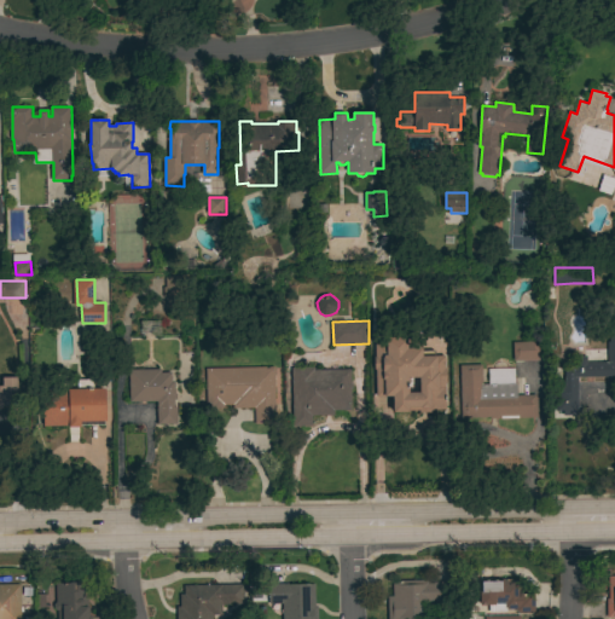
[(580,411),(557,412),(557,393),(560,393),(558,386),(567,386),(566,368),(576,366),(576,356),(589,356),(589,363),(609,363),(609,342),(611,342),(610,327),(614,327),(614,381),(609,382),(609,377),(580,377),(580,411)]
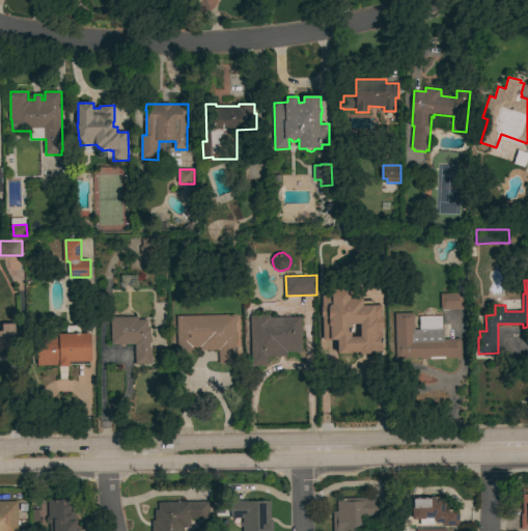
[(351,299),(363,299),(363,306),(383,305),(383,316),(384,316),(384,329),(383,329),(383,351),(371,352),(371,354),(360,354),(360,352),(352,352),(352,354),(338,354),(337,340),(324,340),(324,317),(323,317),(322,306),(323,306),(323,296),(332,296),(332,289),(350,289),(351,299)]
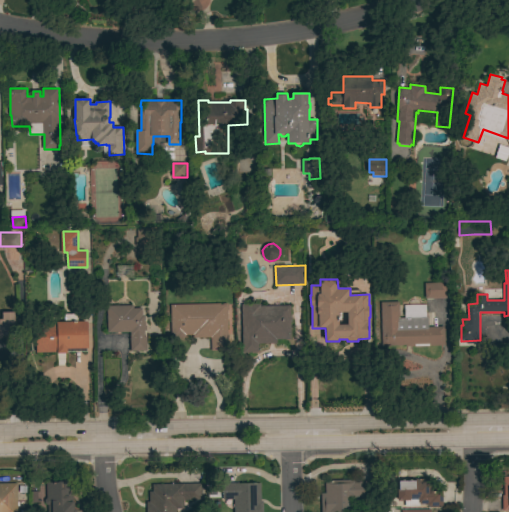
[(447,282),(448,298),(426,298),(426,283),(447,282)]
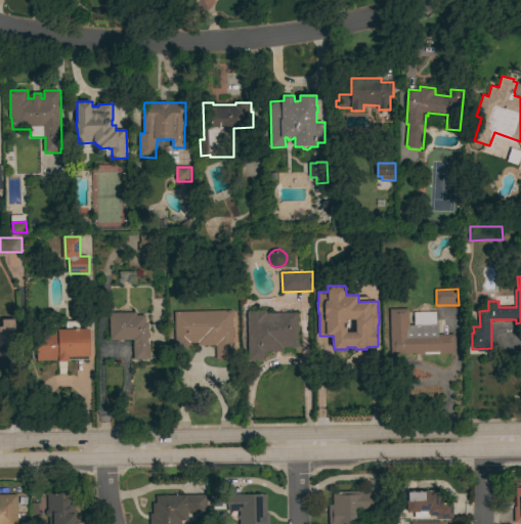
[(391,309),(409,308),(409,324),(439,324),(439,335),(456,335),(456,336),(457,336),(457,353),(452,353),(453,354),(440,354),(440,352),(426,352),(426,354),(417,354),(417,353),(397,353),(397,354),(392,354),(391,309)]
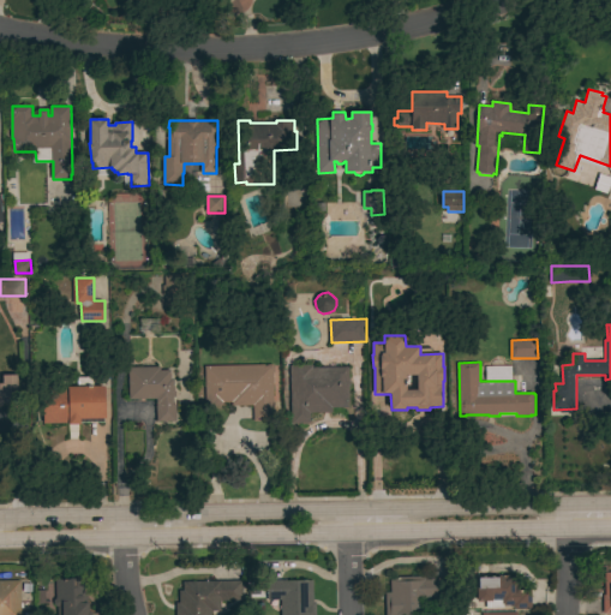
[(265,364),(265,366),(269,366),(269,364),(274,364),(275,421),(255,422),(255,406),(234,406),(234,401),(225,402),(225,405),(208,406),(207,366),(265,364)]
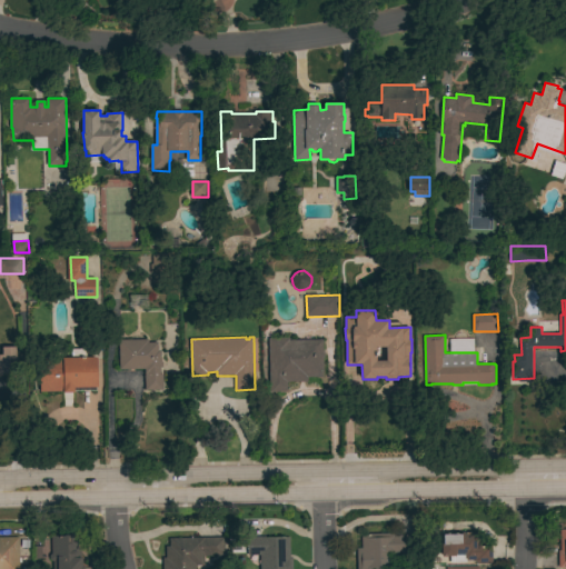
[(270,339),(291,338),(291,340),(325,340),(325,377),(309,377),(309,382),(288,382),(288,391),(271,392),(270,339)]
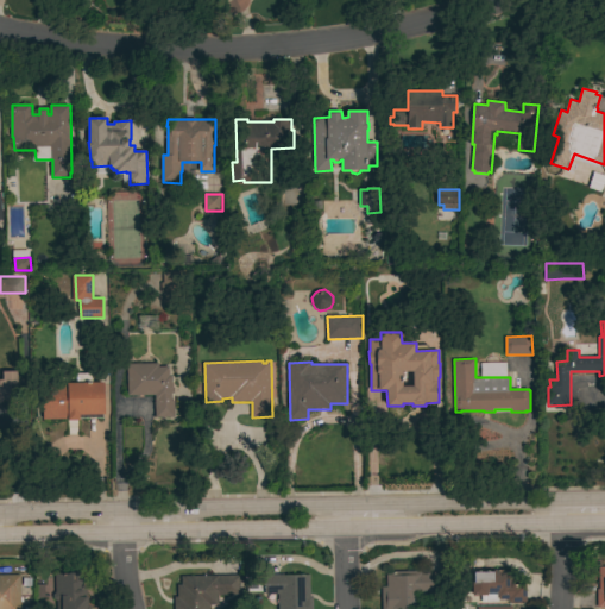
[(130,396),(128,364),(161,363),(161,366),(170,366),(170,376),(172,376),(172,382),(174,382),(175,387),(176,387),(176,393),(172,393),(172,401),(176,401),(176,418),(157,418),(156,395),(130,396)]
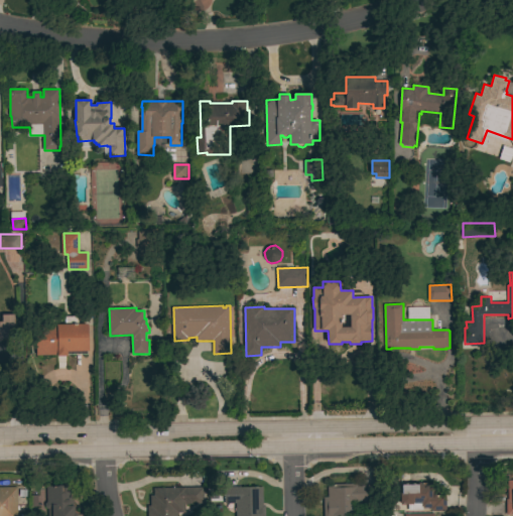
[(430,308),(408,308),(408,321),(431,320),(430,308)]
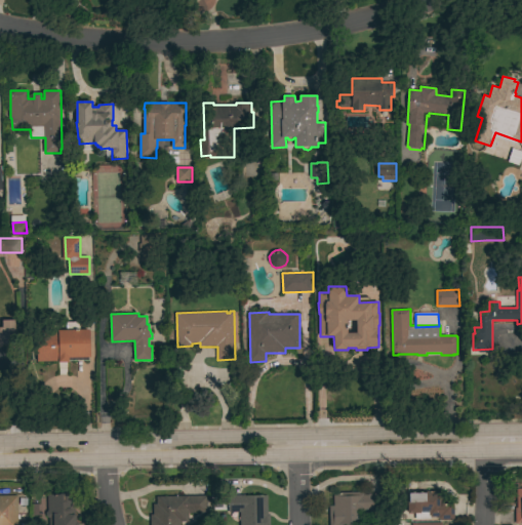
[(0,327),(4,327),(3,319),(16,319),(16,345),(5,345),(5,348),(0,348),(0,327)]
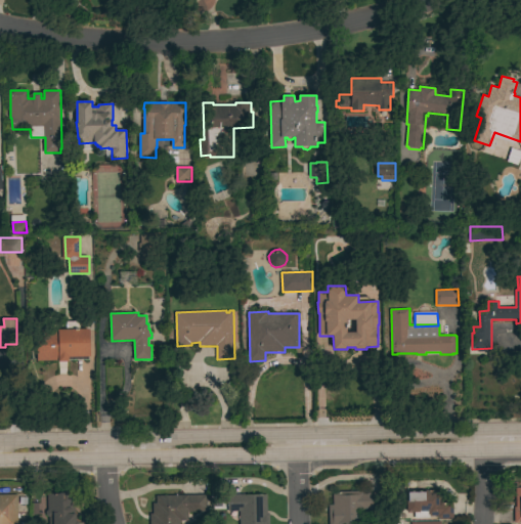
[(38,361),(38,330),(68,329),(67,321),(81,321),(81,329),(90,328),(90,360),(38,361)]
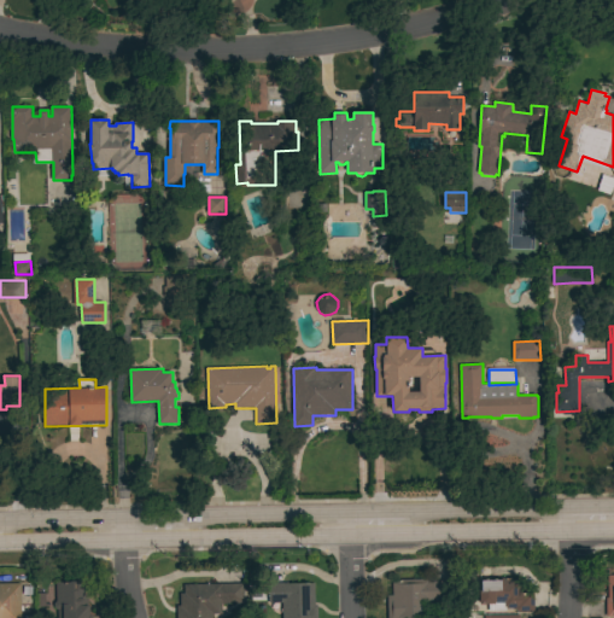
[(502,607),(495,607),(493,604),(480,604),(480,590),(481,590),(481,579),(502,579),(502,578),(513,578),(513,579),(521,579),(521,593),(524,593),(536,593),(536,611),(516,611),(516,608),(504,608),(502,607)]
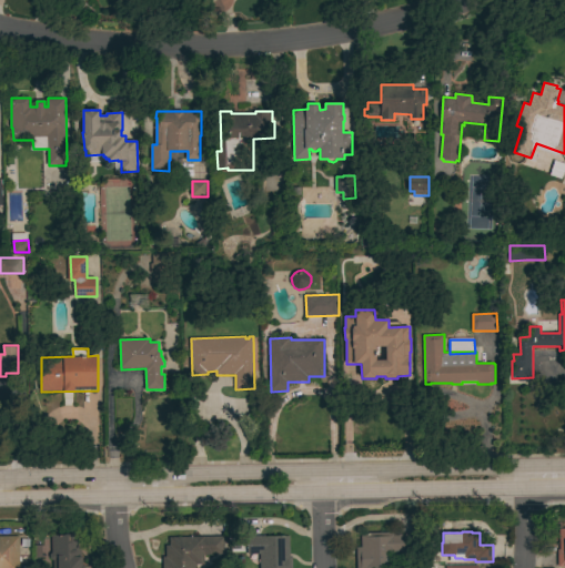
[(359,567),(359,547),(363,547),(362,534),(391,533),(391,535),(411,535),(412,551),(395,551),(395,567),(359,567)]
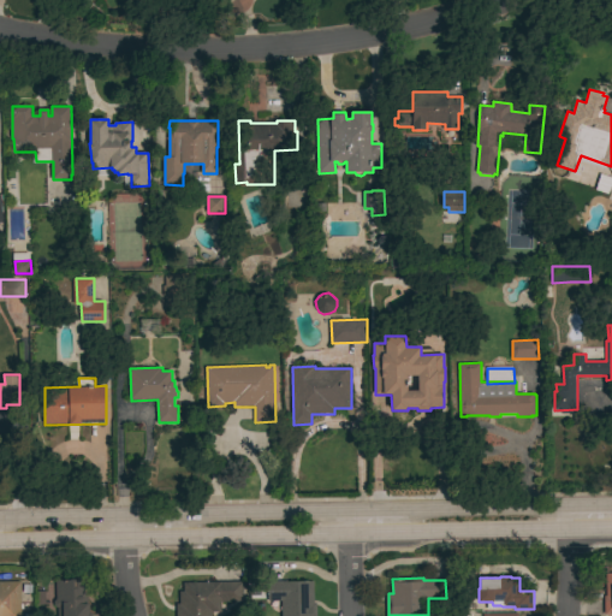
[(57,605),(55,602),(58,599),(58,580),(71,580),(71,579),(83,579),(83,580),(89,579),(90,604),(91,604),(91,612),(94,612),(94,615),(60,615),(59,608),(58,608),(57,605)]
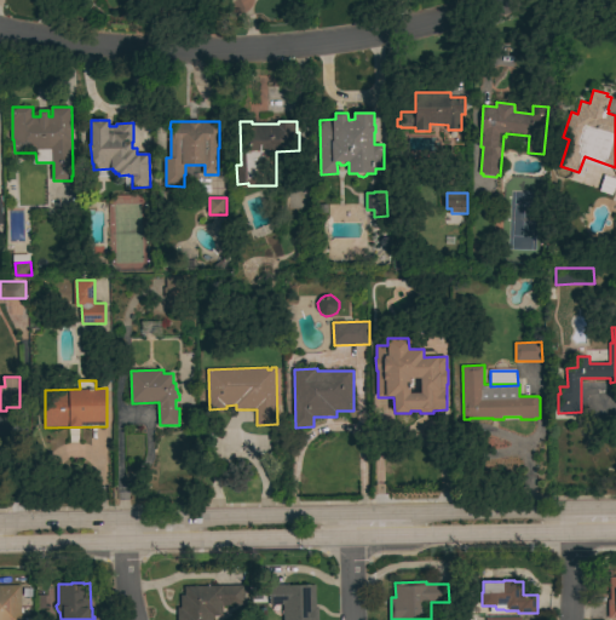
[(282,618),(276,615),(272,609),(272,606),(271,606),(271,585),(317,585),(317,607),(320,607),(320,619),(285,619),(285,618),(282,618)]
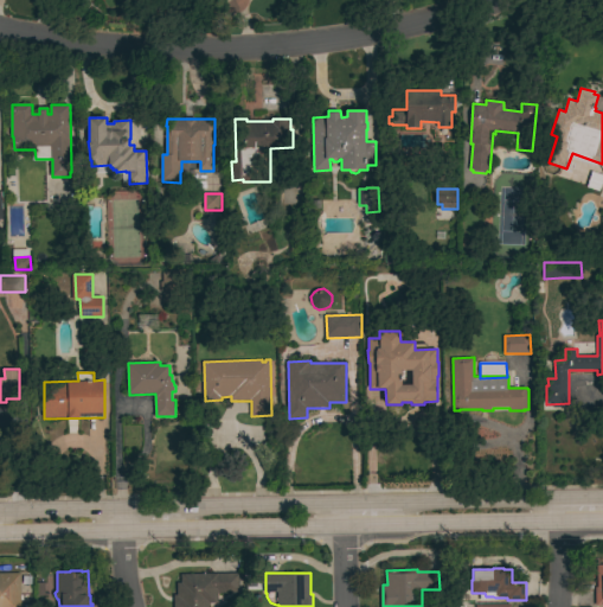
[(0,606),(0,574),(21,574),(21,606),(0,606)]
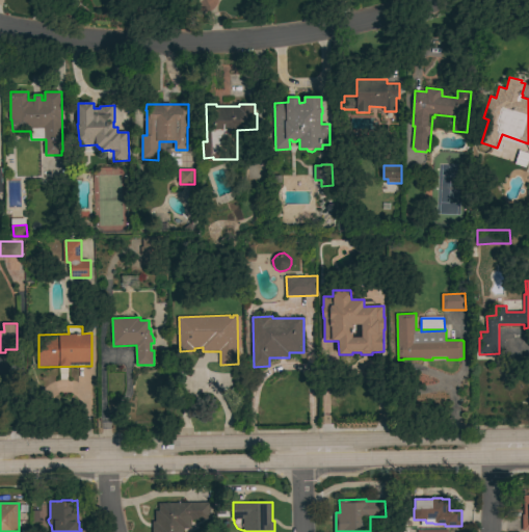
[(212,503),(212,520),(192,521),(193,528),(185,528),(185,531),(154,531),(154,522),(157,522),(156,510),(160,510),(160,503),(212,503)]
